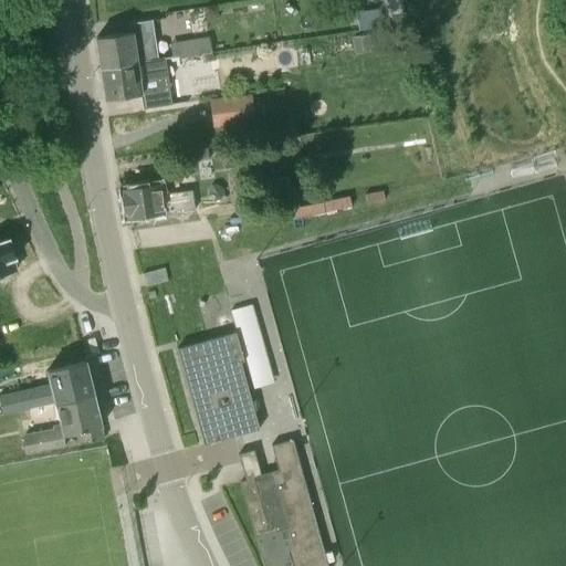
[(401,0),(388,0),(394,16),(405,12),(401,0)]
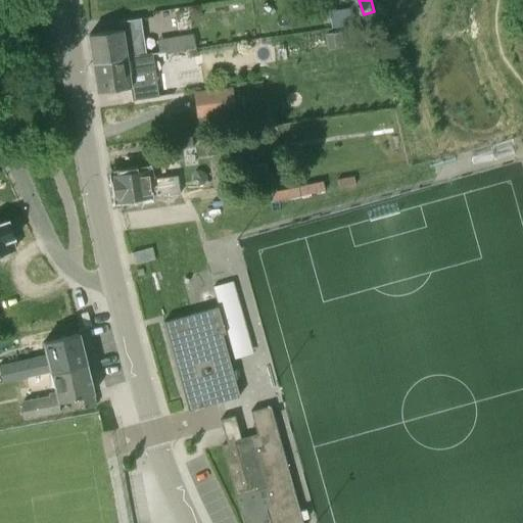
[(132,56),(138,55),(145,54),(140,19),(120,22),(121,30),(89,35),(92,60),(127,56),(126,54),(132,53),(132,56)]
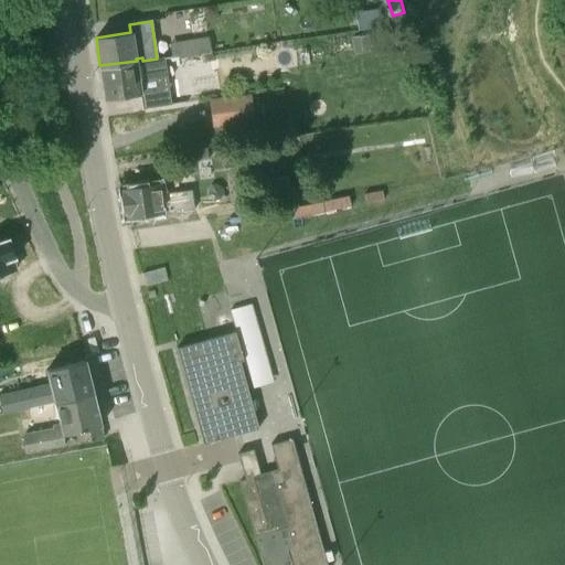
[(388,32),(353,38),(355,54),(391,50),(388,32)]
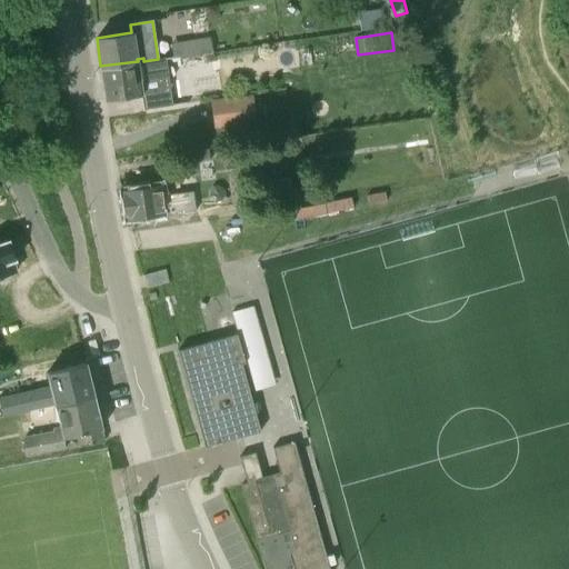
[(197,53),(201,53),(212,51),(210,36),(195,38),(197,53)]
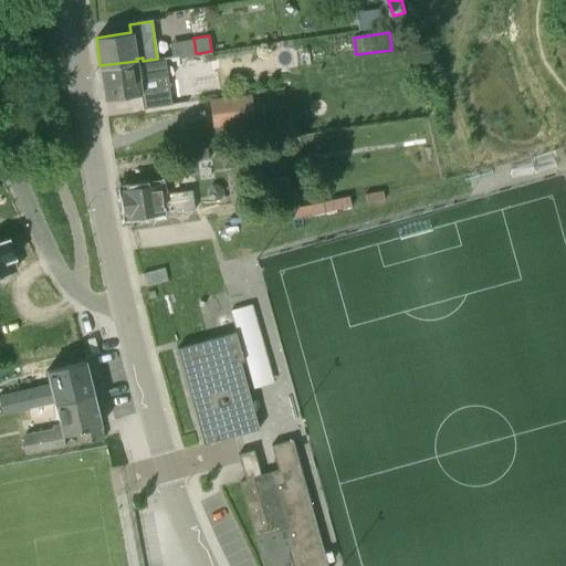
[(140,94),(143,108),(171,105),(167,75),(165,58),(157,59),(149,60),(143,61),(143,58),(136,59),(137,61),(100,65),(105,100),(140,94)]
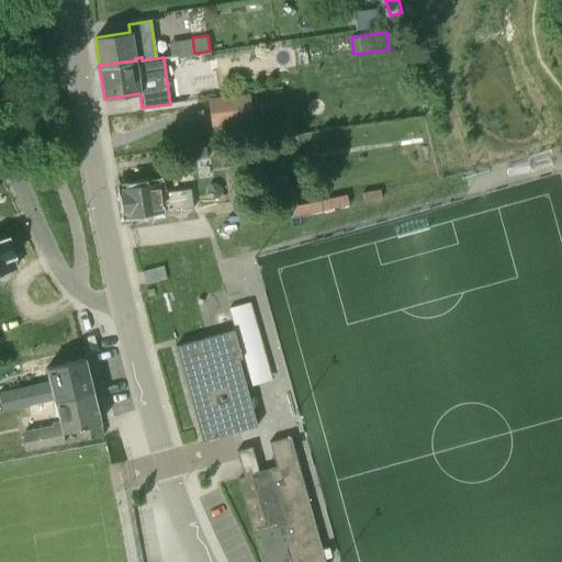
[(208,100),(211,127),(254,122),(250,94),(208,100)]
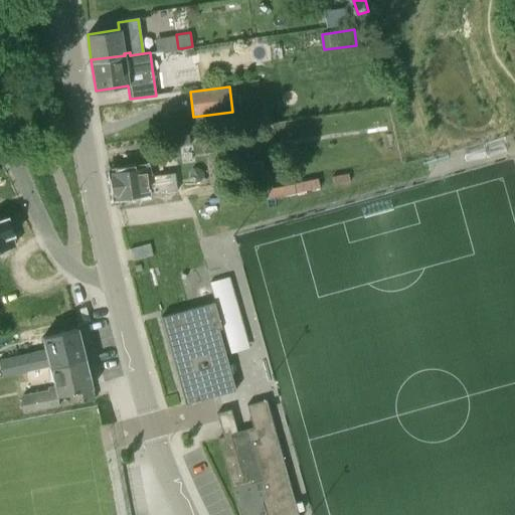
[(190,133),(181,134),(183,146),(191,145),(190,133)]
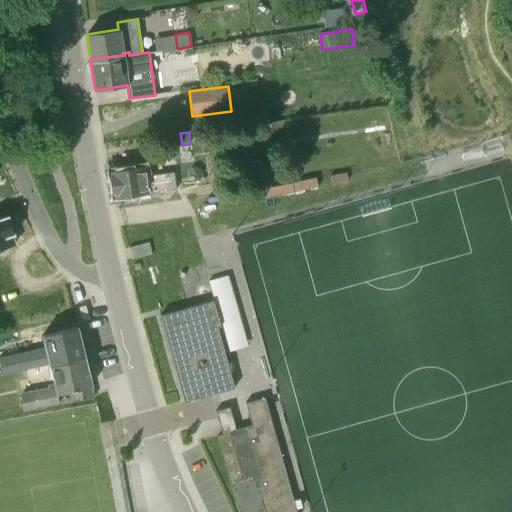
[(112,199),(176,189),(173,172),(172,172),(170,162),(108,171),(112,199)]
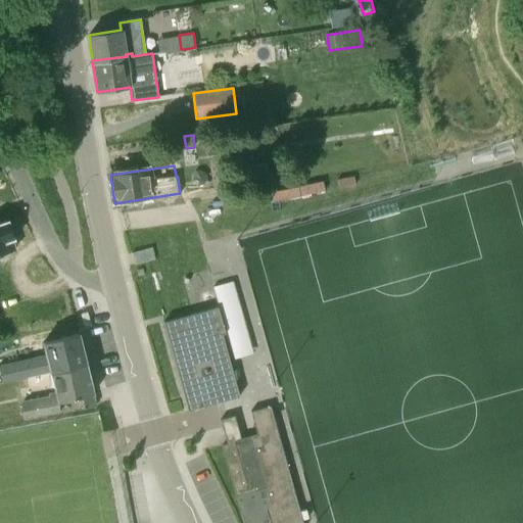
[(194,183),(201,185),(206,180),(205,174),(198,171),(193,176),(194,183)]
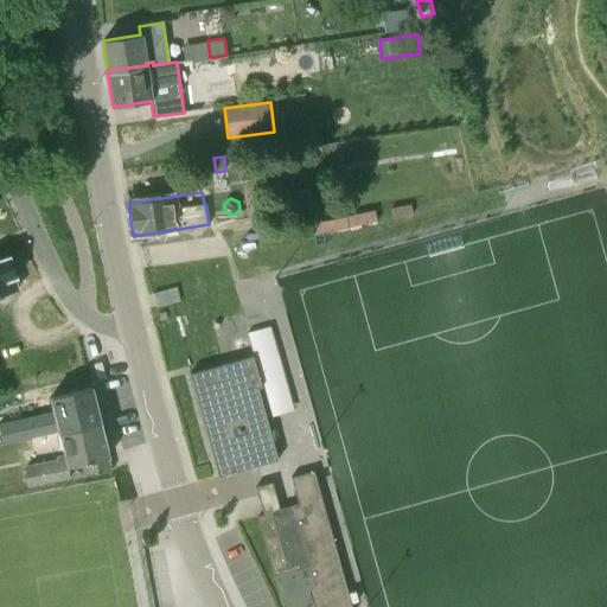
[(0,293),(17,288),(13,279),(17,278),(10,255),(0,259),(0,293)]
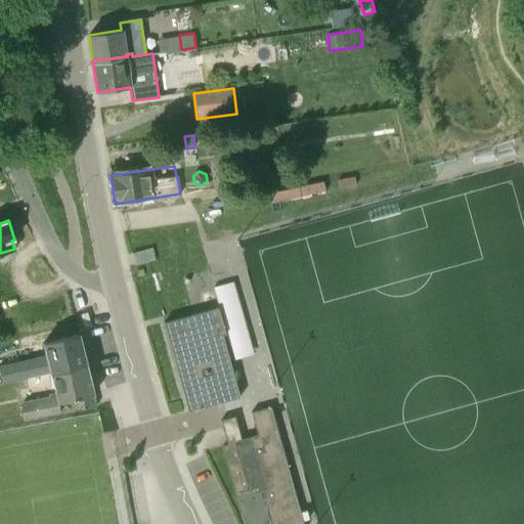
[(225,334),(218,307),(164,322),(188,411),(239,397),(222,334),(225,334)]
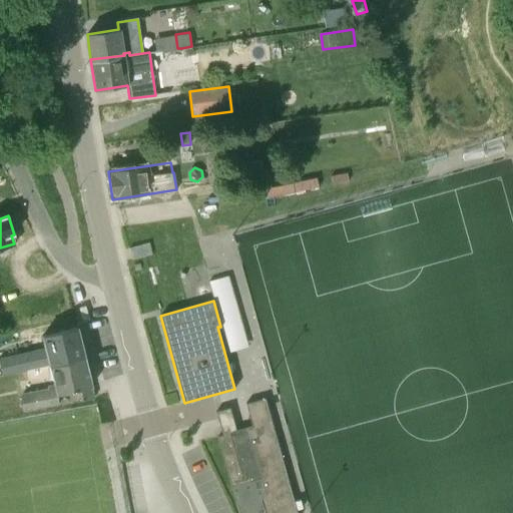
[(49,366),(84,357),(77,327),(43,336),(41,327),(6,335),(10,350),(43,342),(49,366)]
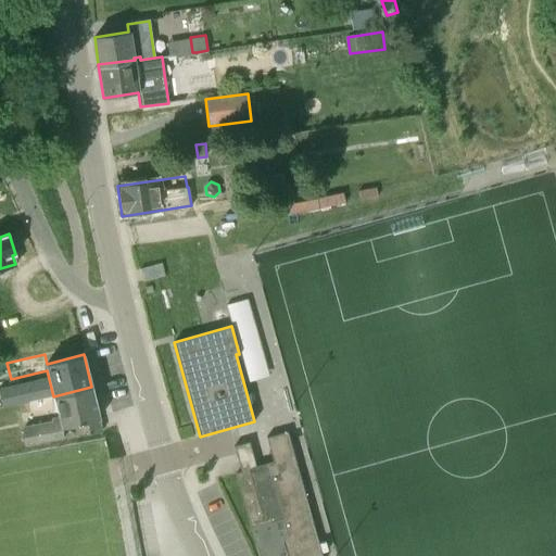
[(74,425),(76,436),(101,431),(98,418),(100,418),(91,387),(53,396),(58,417),(51,418),(51,420),(21,426),(25,445),(63,438),(62,427),(74,425)]
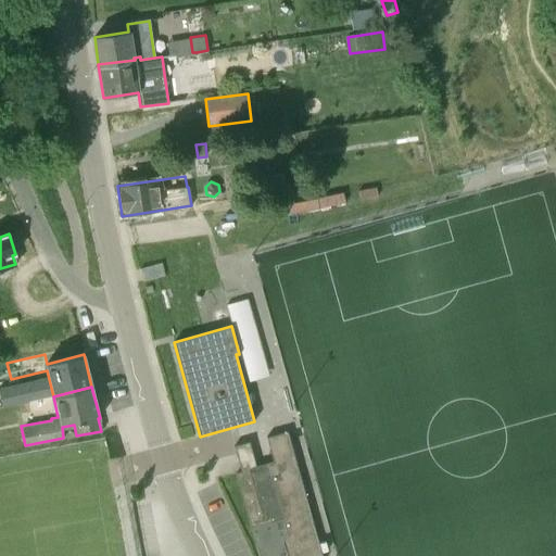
[(320,555),(287,432),(267,438),(273,460),(255,466),(249,442),(234,446),(241,471),(236,474),(258,555),(320,555)]
